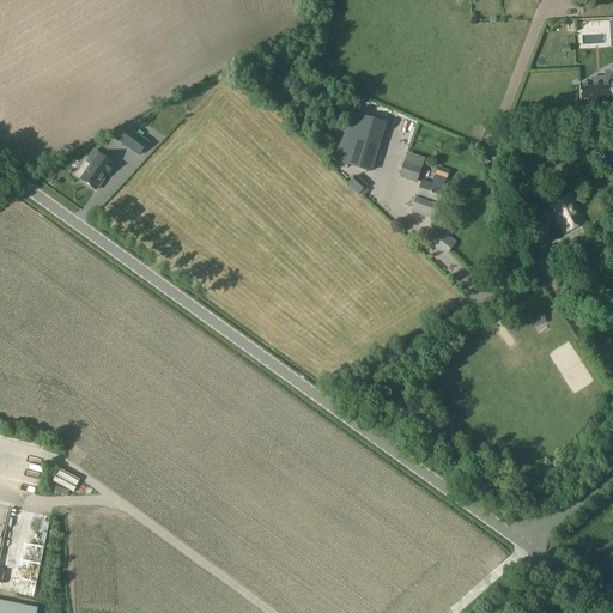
[(612,83),(607,83),(606,78),(592,79),(592,84),(580,85),(581,105),(592,104),(592,105),(601,105),(601,104),(612,103),(612,91),(612,83)]
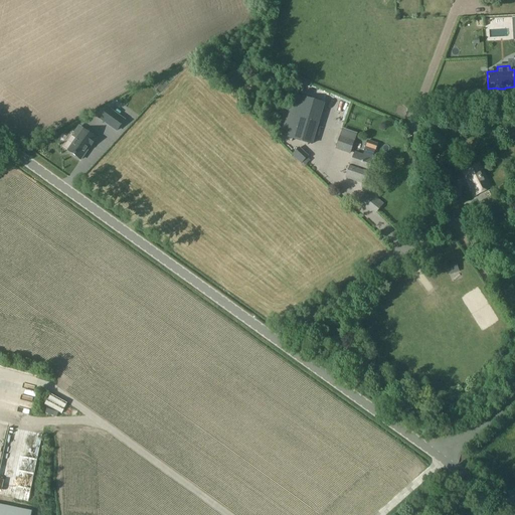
[(103,113),(97,119),(110,131),(116,124),(103,113)]
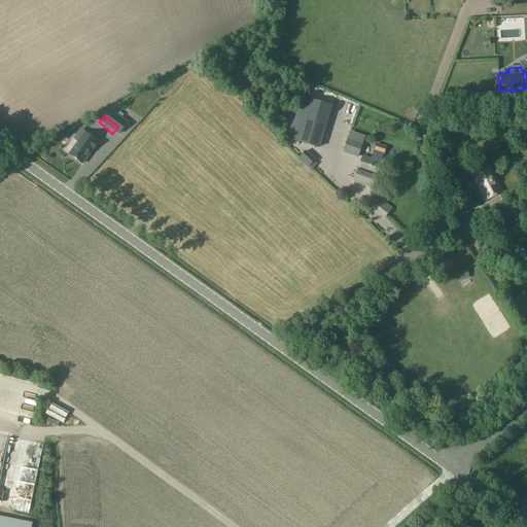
[(314,119),(313,123),(294,116),(288,139),(319,148),(326,127),(321,125),(322,121),(314,119)]
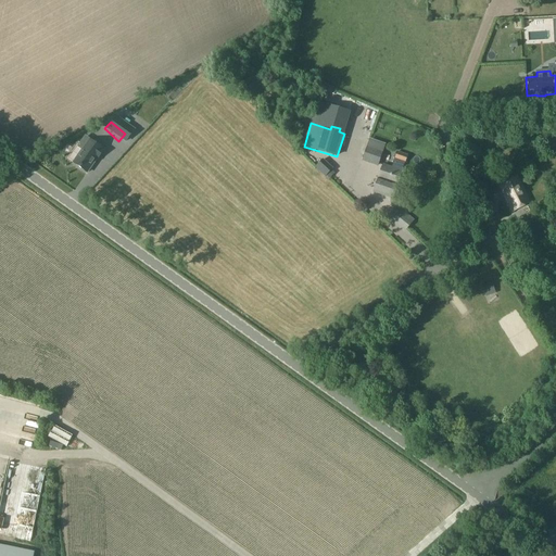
[(104,151),(102,150),(86,137),(78,147),(83,150),(73,163),(86,173),(87,173),(97,160),(104,151)]
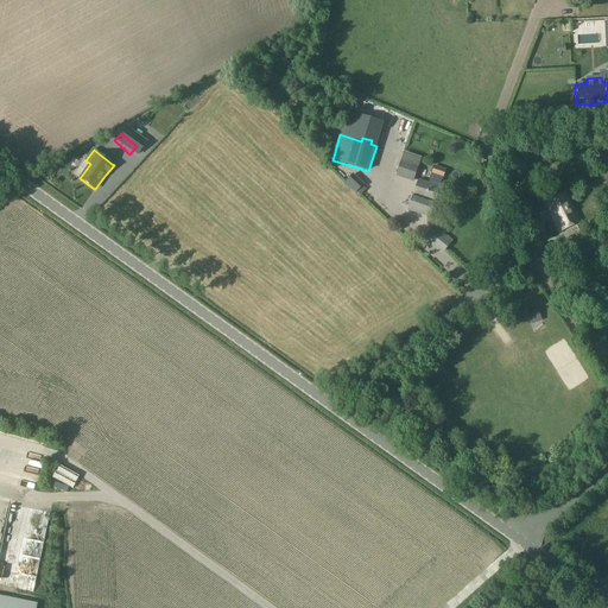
[(413,182),(422,159),(404,153),(396,176),(413,182)]
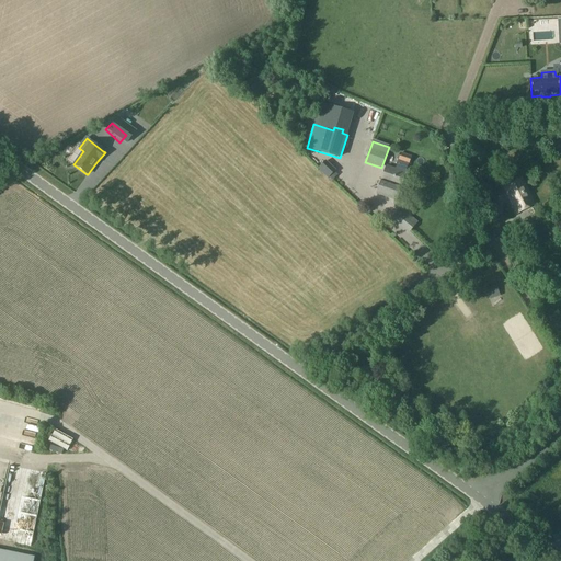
[(409,165),(411,157),(400,153),(398,162),(409,165)]
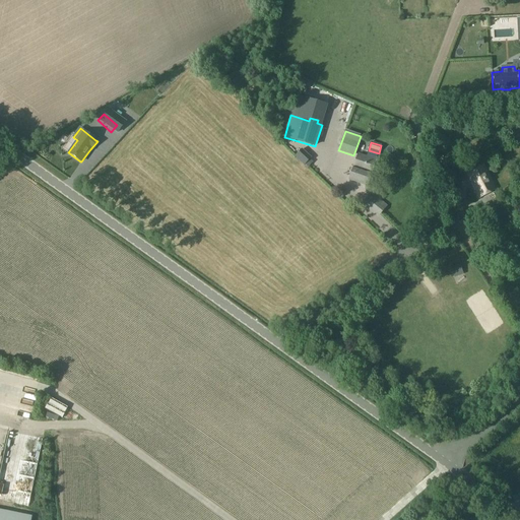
[(304,166),(311,158),(302,149),(295,157),(304,166)]
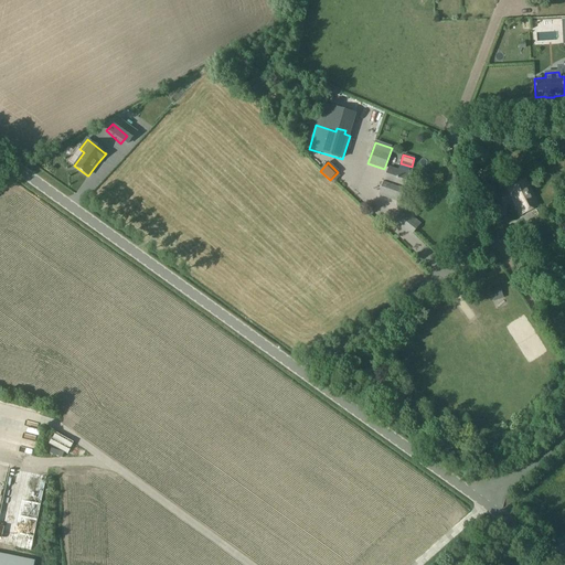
[(398,203),(408,176),(390,169),(380,196),(398,203)]
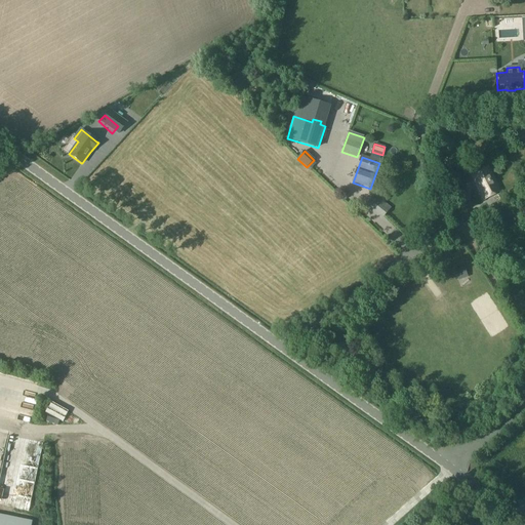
[(483,200),(500,192),(488,167),(472,175),(483,200)]
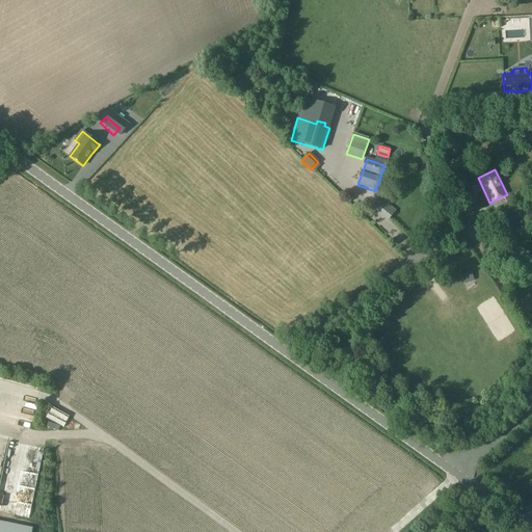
[(358,186),(357,190),(369,195),(371,190),(358,186)]
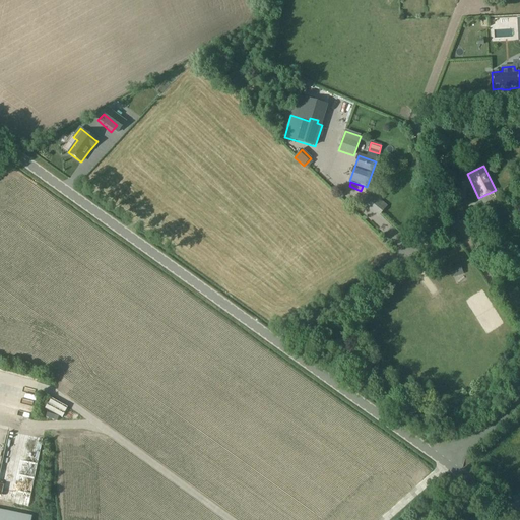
[(379,215),(386,206),(380,201),(383,198),(374,190),(364,203),(379,215)]
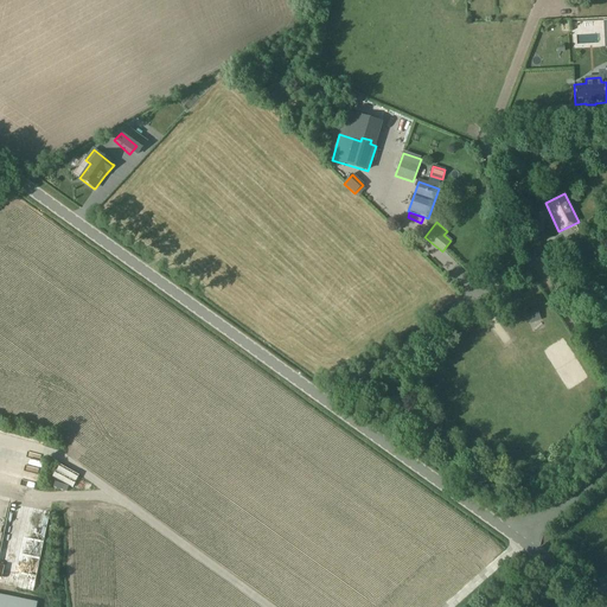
[(536,229),(523,232),(526,249),(540,246),(536,229)]
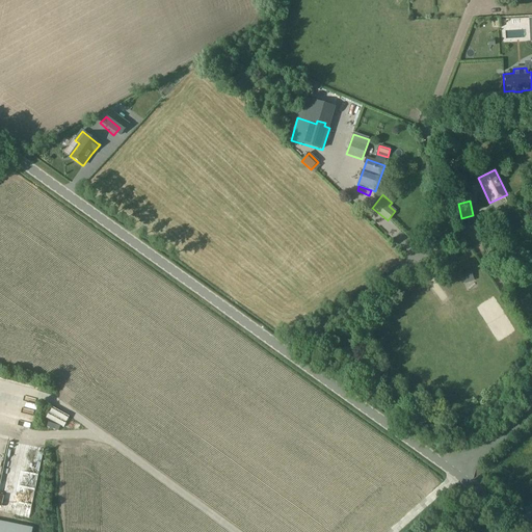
[(463,283),(474,280),(471,269),(460,272),(463,283)]
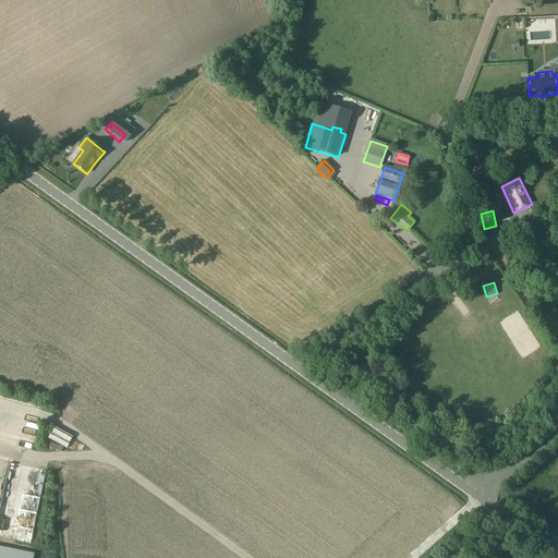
[(0,547),(0,557),(34,557),(35,555),(0,547)]
